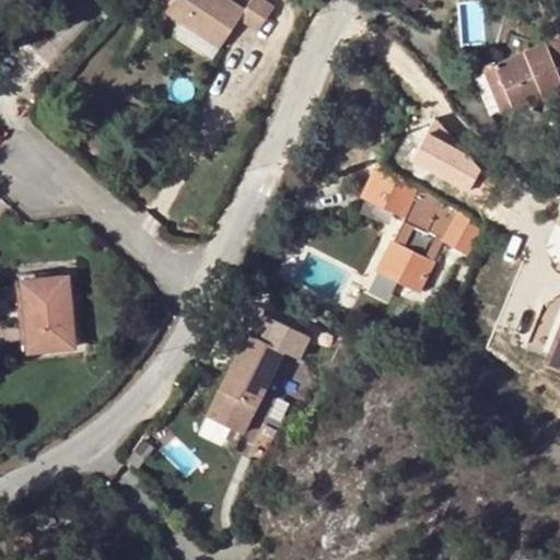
[(248,0),(243,8),(231,0),(171,0),(165,9),(183,21),(219,47),(240,16),(258,30),(273,7),(264,0),(248,0)]
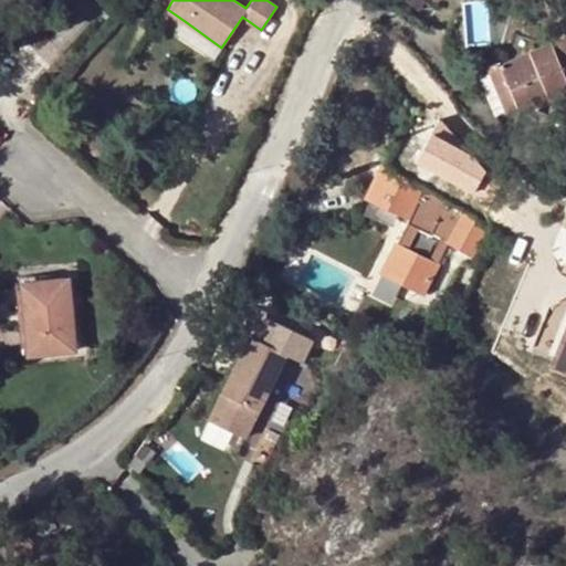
[(564,37),(552,42),(563,67),(565,65),(565,14),(556,19),(564,37)]
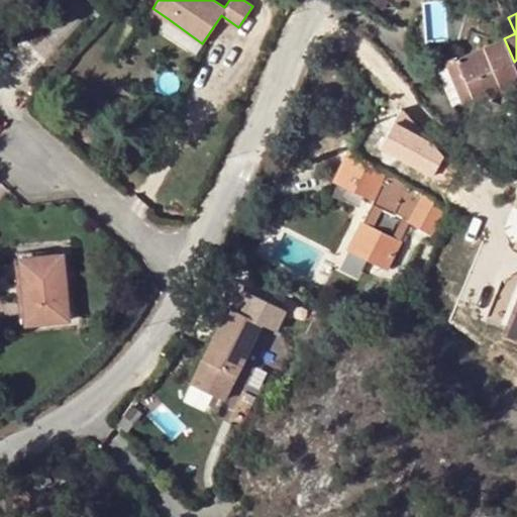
[(202,43),(169,19),(161,31),(195,54),(202,43)]
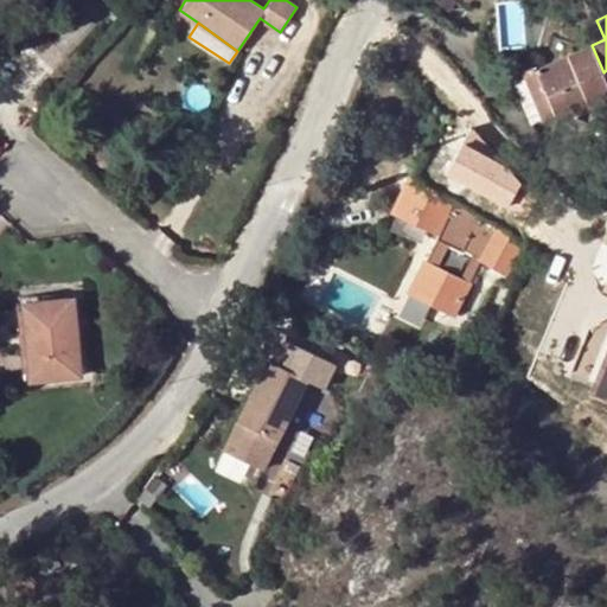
[(606,70),(604,72),(592,45),(537,68),(536,64),(522,70),(524,76),(513,82),(531,125),(555,114),(586,101),(589,107),(606,100),(606,70)]
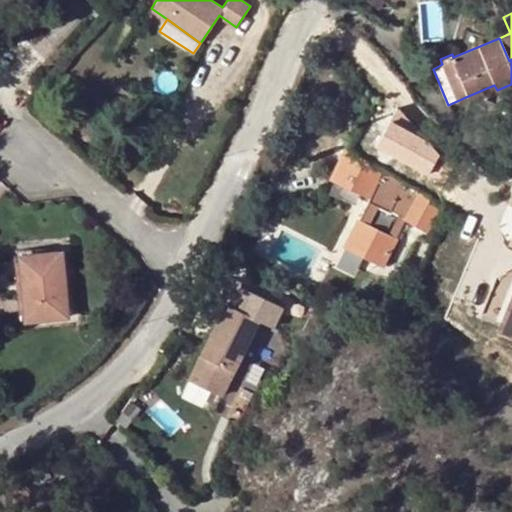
[(471,101),(497,90),(494,85),(468,96),(471,101)]
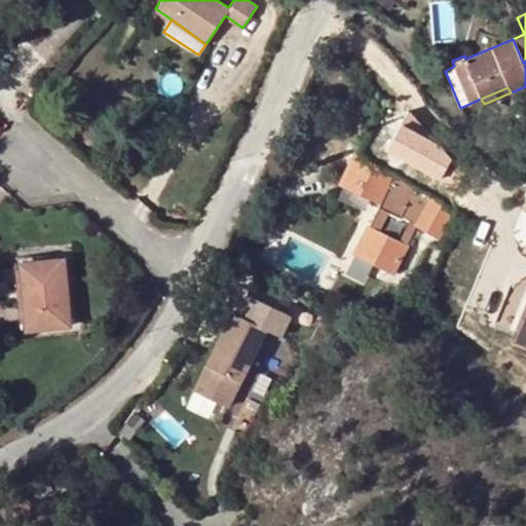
[(439,144),(422,154),(438,181),(455,172),(439,144)]
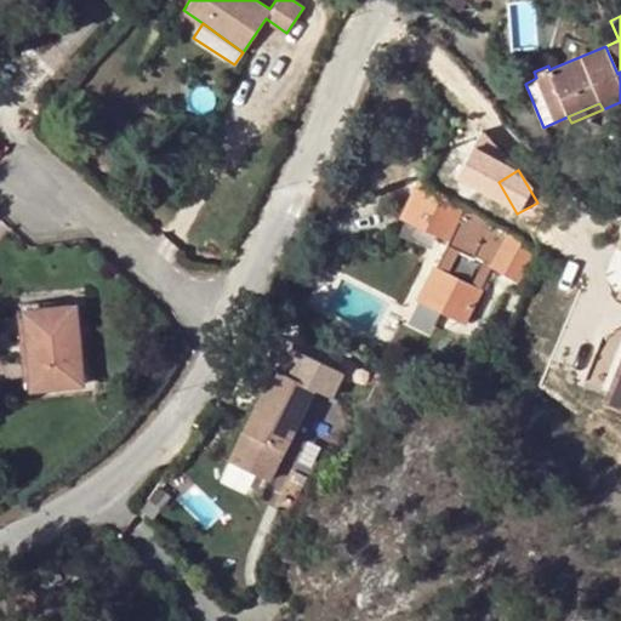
[(539,248),(426,183),(419,180),(400,212),(450,240),(448,244),(460,250),(483,262),(493,268),(525,286),(539,248)]
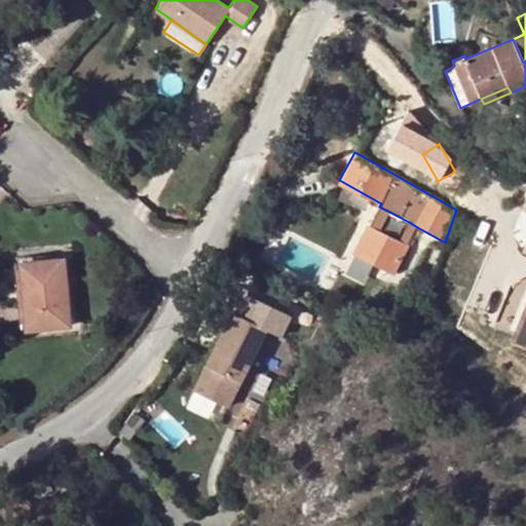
[(389,212),(379,207),(374,216),(354,254),(393,274),(417,227),(409,222),(400,240),(380,230),(389,212)]
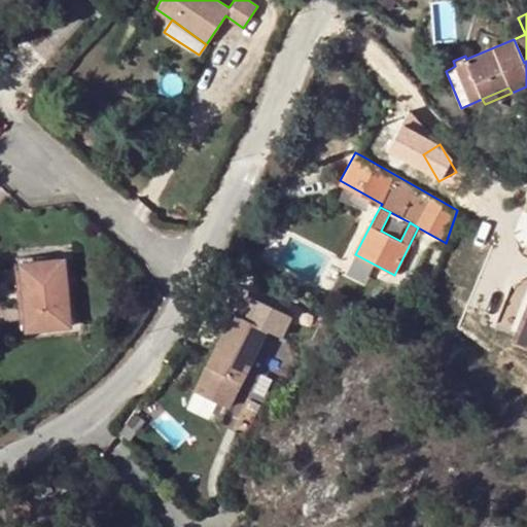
[(45,260),(21,261),(26,330),(70,326),(65,258),(45,260)]
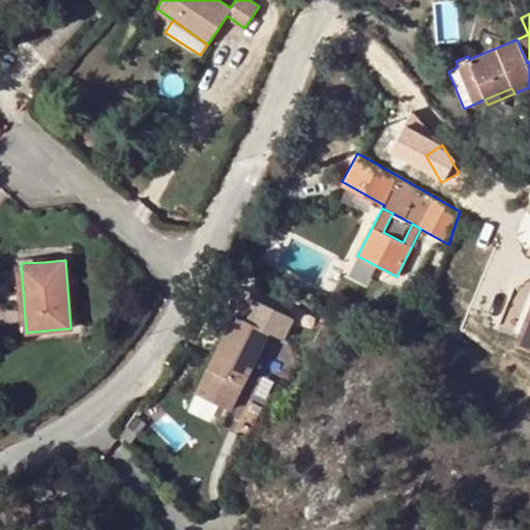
[(26,332),(21,263),(12,264),(18,332),(26,332)]
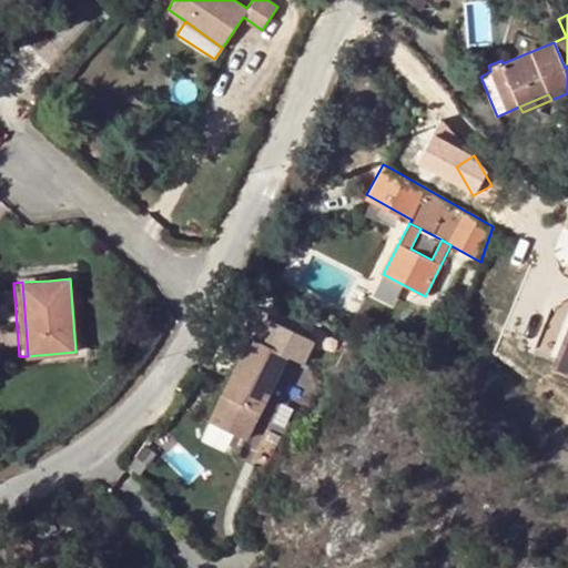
[(567,313),(567,302),(566,301),(541,356),(548,358),(567,313)]
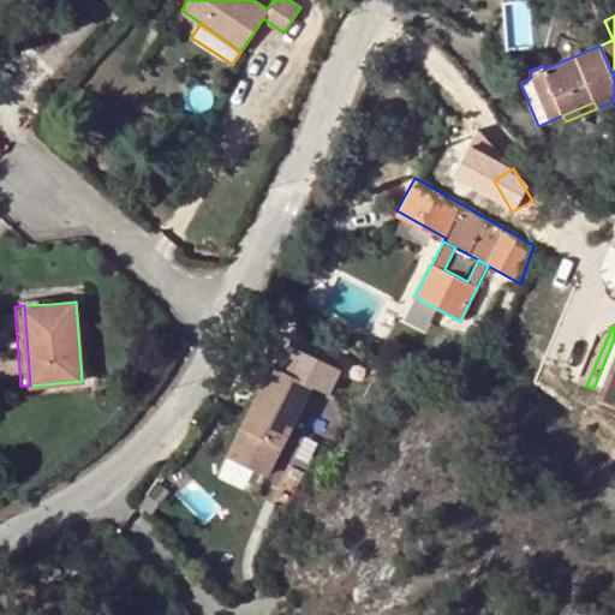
[(601,408),(614,415),(614,339),(593,388),(601,408)]
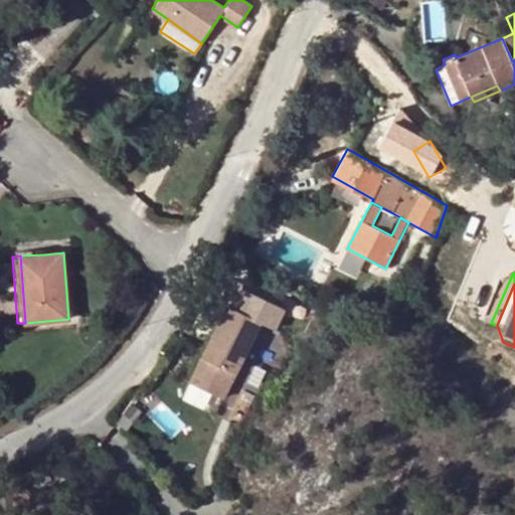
[(227,305),(189,382),(223,398),(261,323),(276,330),(286,309),(241,288),(231,307),(227,305)]
